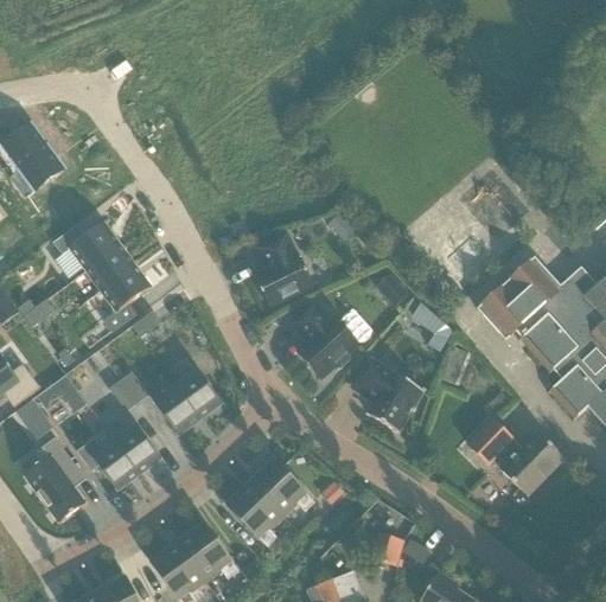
[(34,119),(5,140),(24,165),(13,173),(29,193),(38,186),(46,198),(45,199),(59,218),(84,200),(70,181),(58,190),(49,179),(68,165),(34,119)]
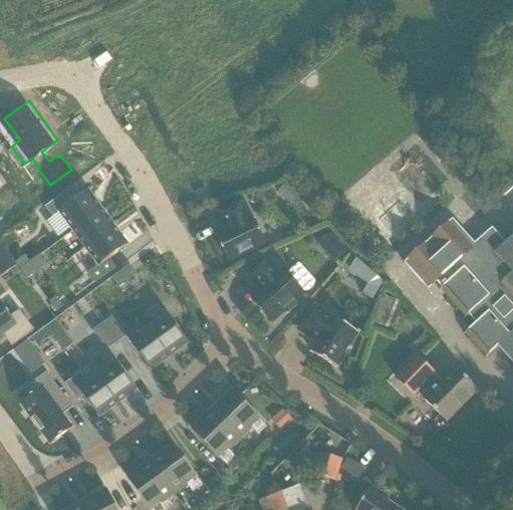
[(496,187),(504,194),(512,184),(512,173),(512,172),(496,187)]
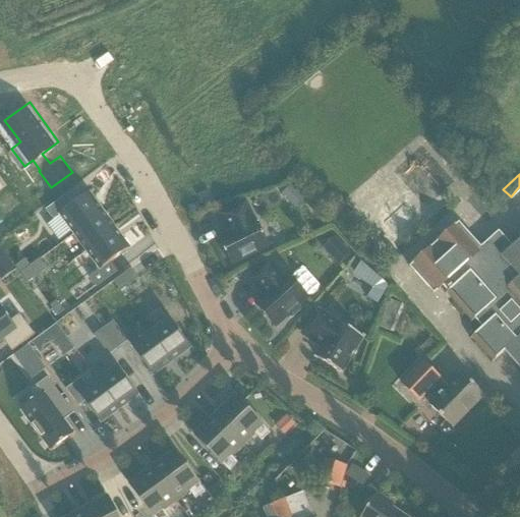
[(301,196),(288,183),(278,192),(291,207),(301,196)]
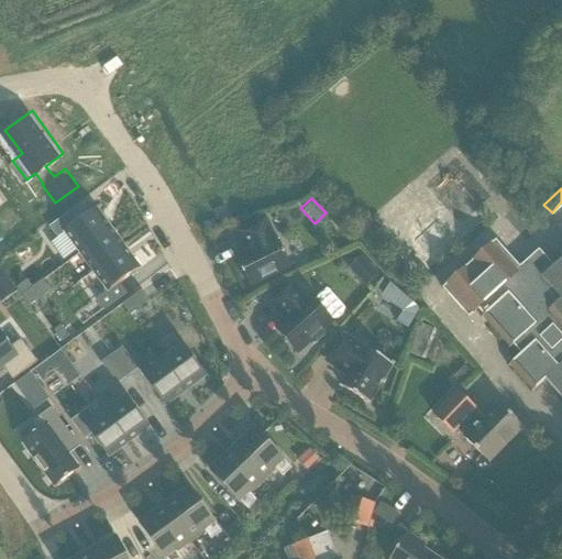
[(78,249),(110,225),(96,205),(78,218),(70,208),(48,223),(56,234),(50,239),(63,258),(77,247),(78,249)]
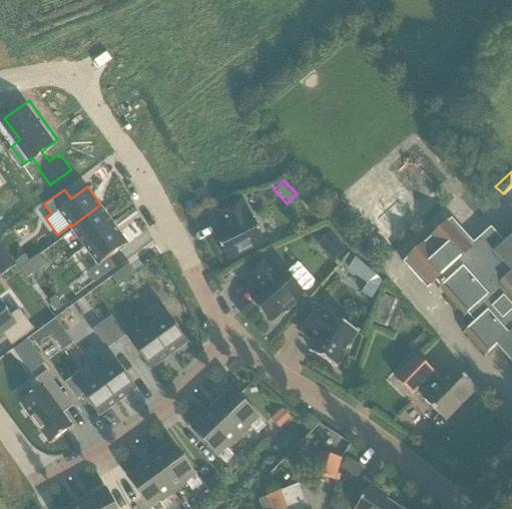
[(252,215),(250,215),(241,195),(216,208),(223,222),(224,221),(227,226),(215,233),(227,259),(265,240),(252,215)]
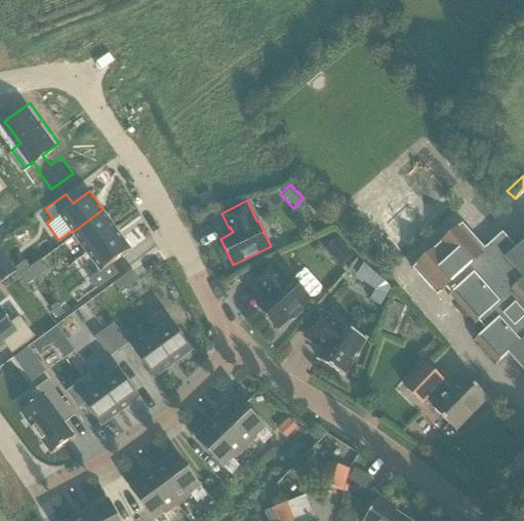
[(86,250),(117,229),(103,209),(73,232),(86,250)]
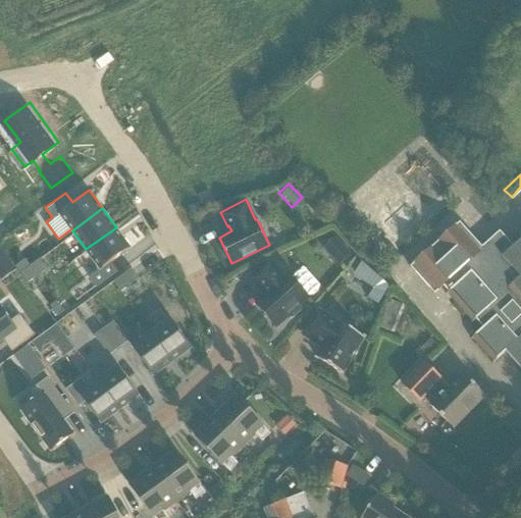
[(520,237),(513,245),(499,228),(481,245),(459,220),(410,264),(434,292),(444,283),(449,289),(446,292),(471,321),(475,317),(482,325),(470,337),(471,338),(472,335),(493,359),(491,360),(492,361),(505,350),(515,361),(520,367),(520,237)]
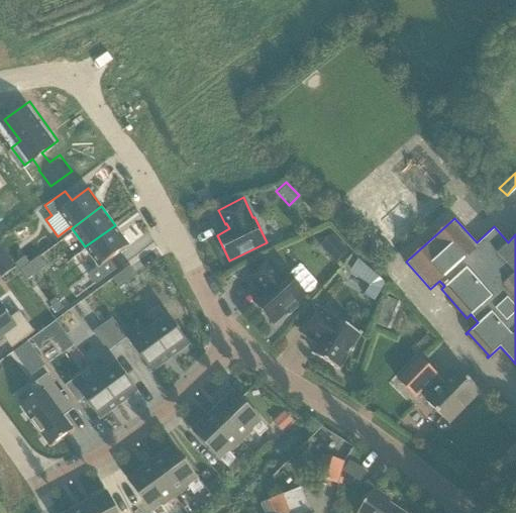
[(108,258),(128,243),(115,225),(85,246),(99,265),(89,272),(95,281),(115,267),(108,258)]
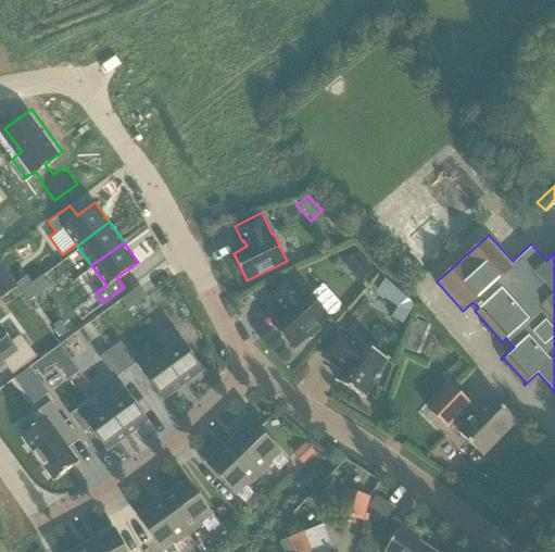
[(373,268),(356,251),(344,263),(360,280),(373,268)]
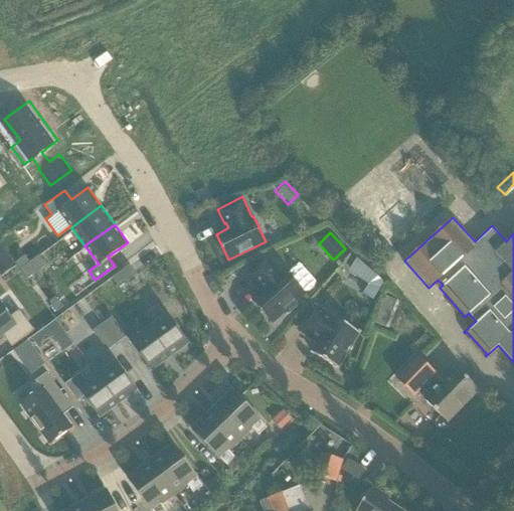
[(45,263),(38,253),(28,261),(18,268),(25,278),(45,263)]
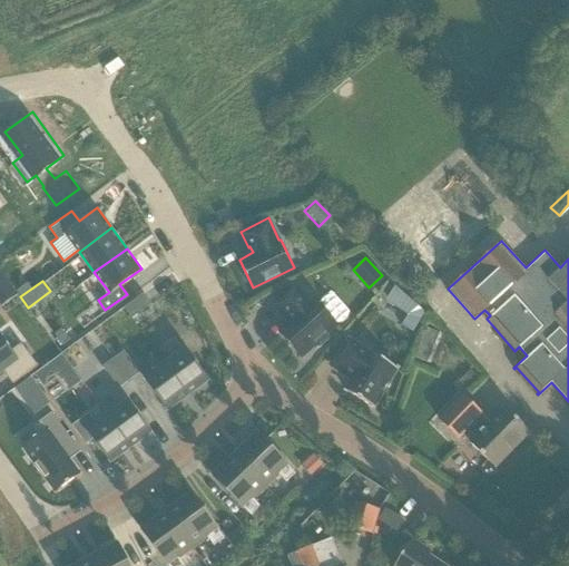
[(16,289),(20,296),(31,289),(26,282),(16,289)]
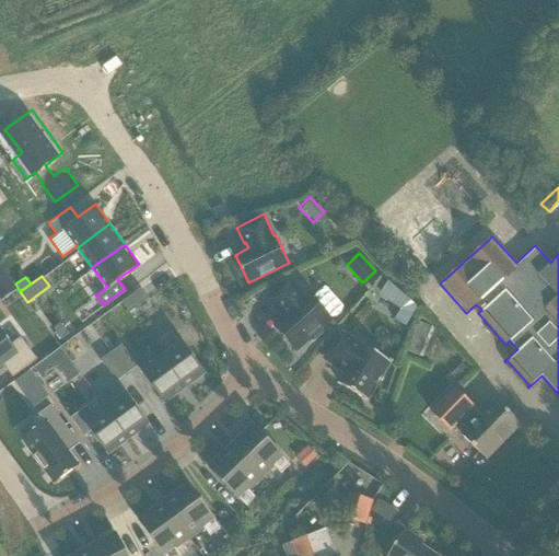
[(330,317),(309,293),(304,297),(289,279),(269,297),(281,310),(283,308),(288,312),(275,324),(297,348),(309,337),(311,338),(313,339),(323,331),(323,327),(322,325),(330,317)]
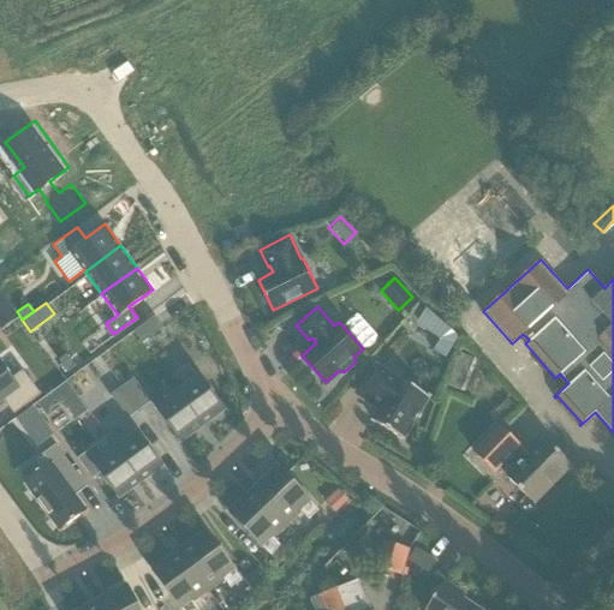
[(153,315),(132,329),(142,340),(161,327),(153,315)]
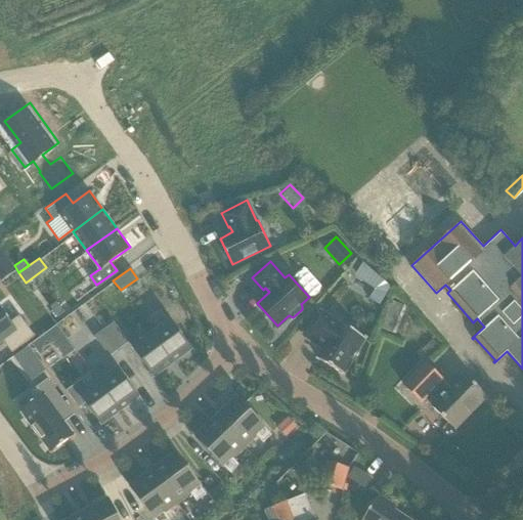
[(373,292),(383,298),(389,288),(379,282),(373,292)]
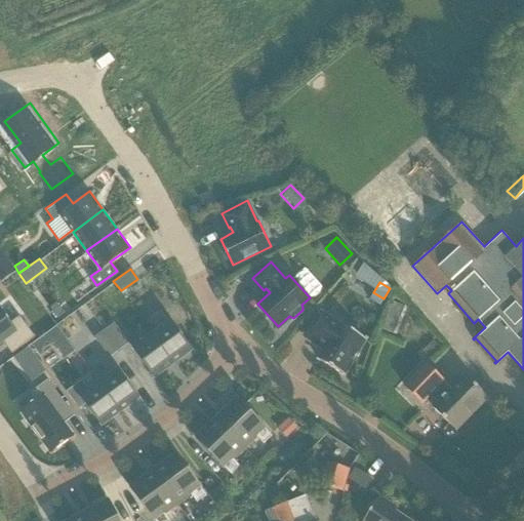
[(378,326),(396,332),(407,306),(390,298),(378,326)]
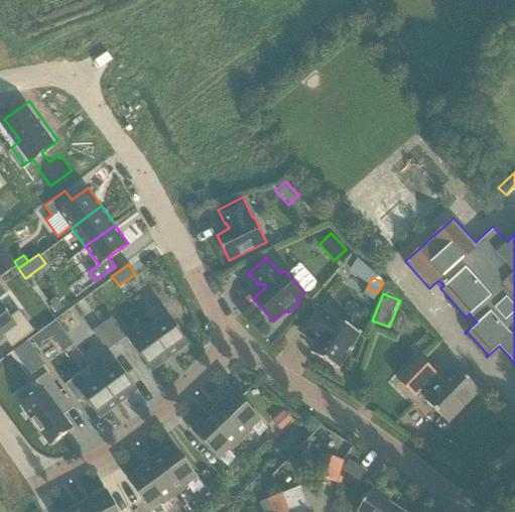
[(62,306),(55,297),(48,301),(56,311),(62,306)]
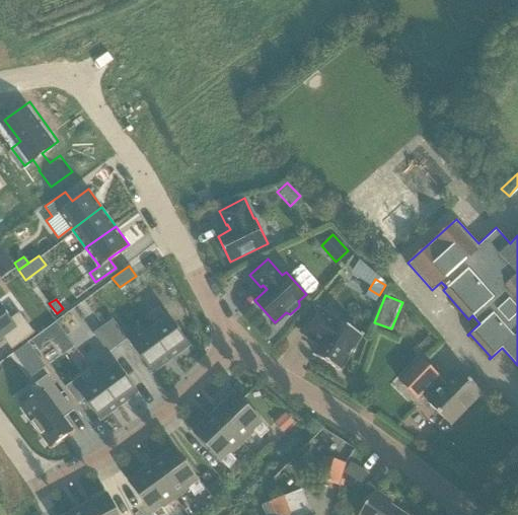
[(33,330),(19,310),(10,317),(0,302),(0,337),(3,336),(11,348),(33,330)]
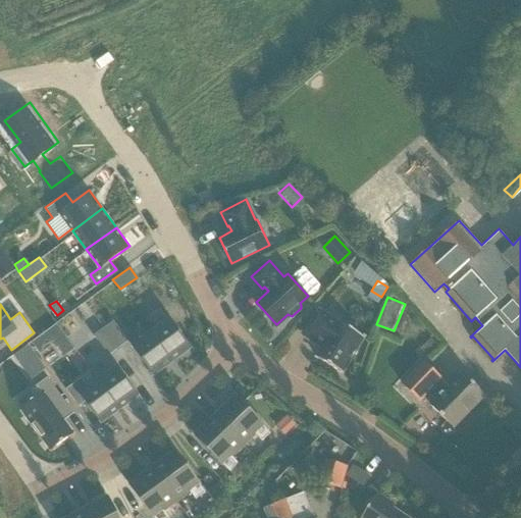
[(363,334),(339,320),(319,309),(304,333),(318,342),(319,341),(324,344),(317,356),(342,370),(363,334)]
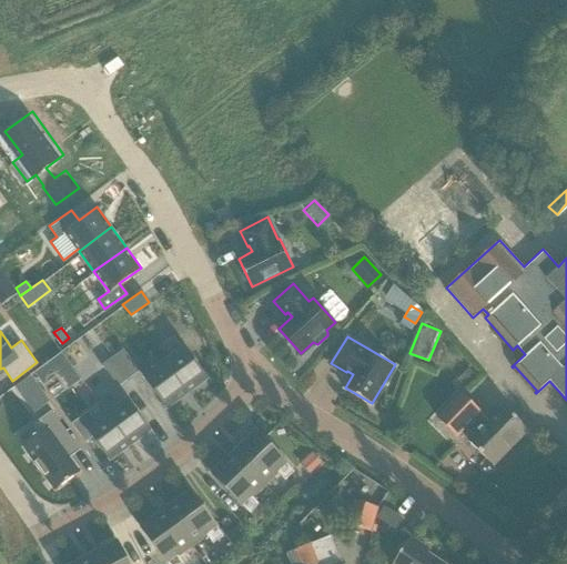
[(206,376),(183,344),(163,359),(186,392),(206,376)]
